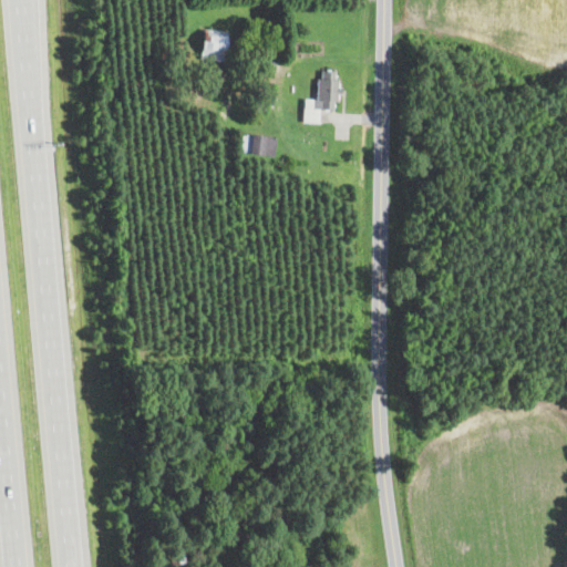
[(224,61),(224,62),(199,59),(204,31),(204,30),(227,33),(224,61)]
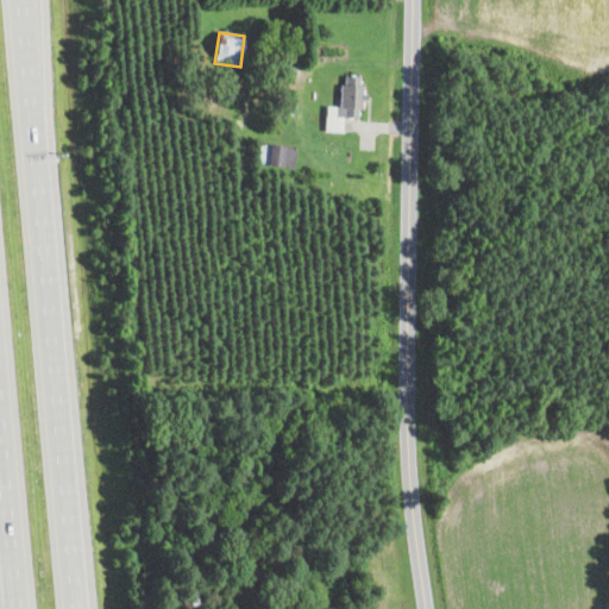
[(363,87),(363,95),(368,95),(366,101),(363,101),(363,110),(359,110),(358,119),(344,119),(344,132),(327,132),(327,107),(340,107),(340,87),(345,87),(345,77),(360,77),(360,87),(363,87)]
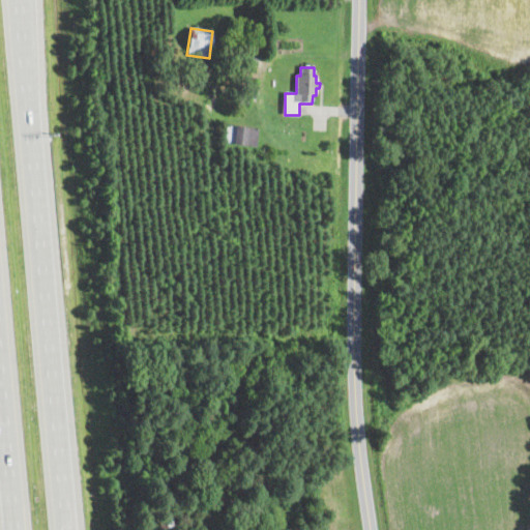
[(256,98),(256,100),(238,99),(238,86),(257,87),(256,98)]
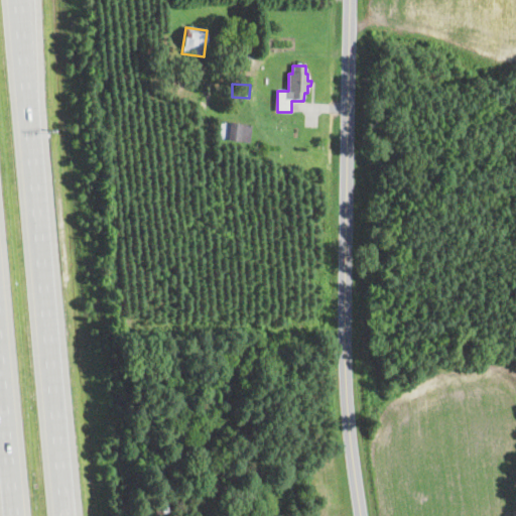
[(249,141),(249,143),(219,139),(222,122),(251,126),(249,141)]
